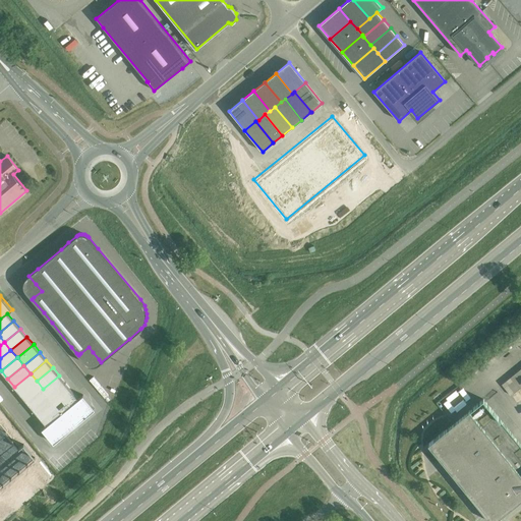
[(127,368),(123,378),(132,382),(136,373),(127,368)]
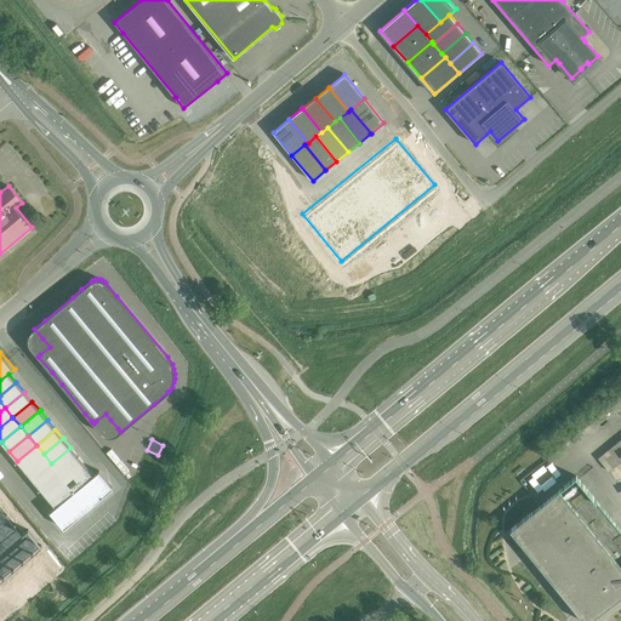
[(620,461),(620,439),(598,459),(609,472),(620,461)]
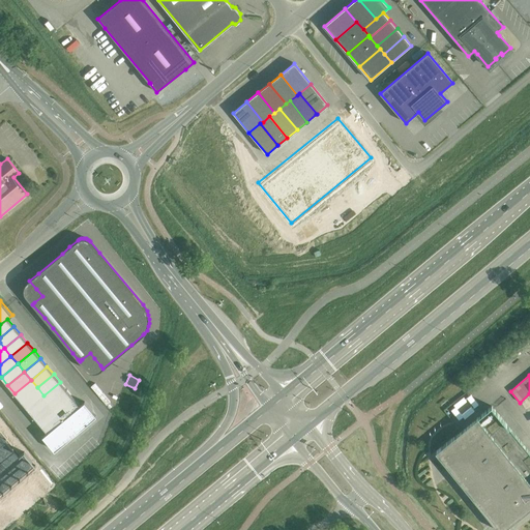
[(31,380),(15,393),(21,401),(37,387),(31,380)]
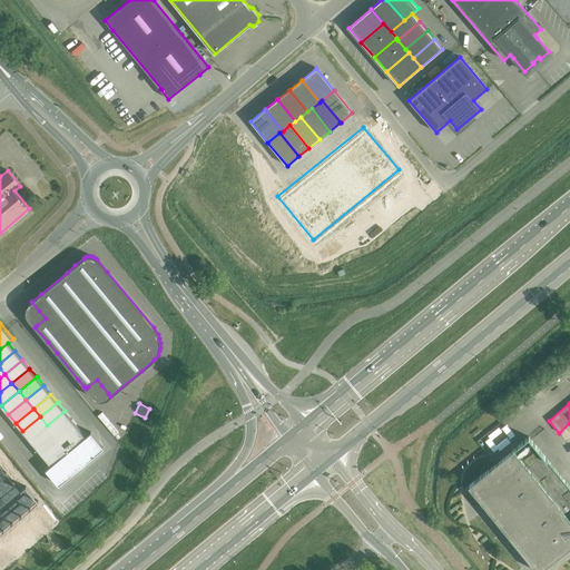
[(65,411),(47,425),(55,434),(72,420),(65,411)]
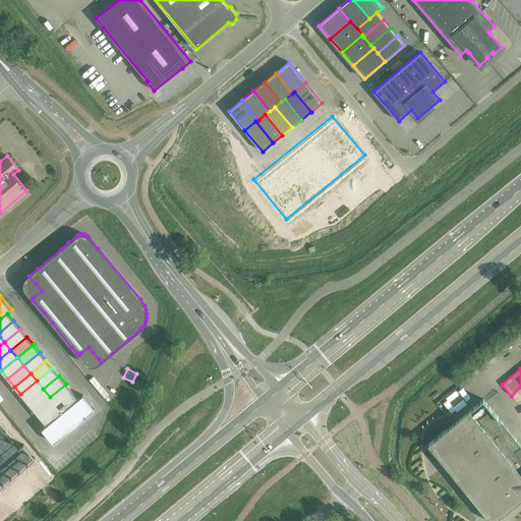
[(37,381),(20,394),(27,402),(43,389),(37,381)]
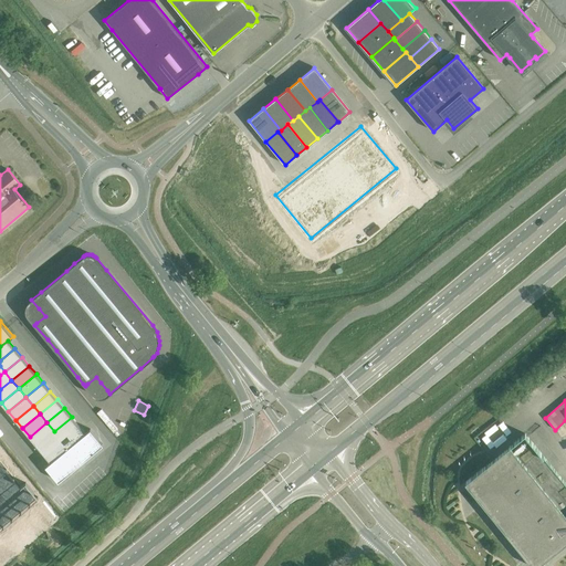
[(72,417),(54,431),(61,439),(79,425),(72,417)]
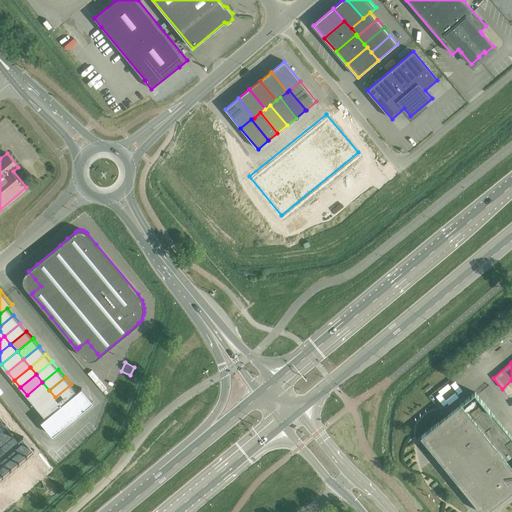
[(42,382),(27,395),(33,403),(49,390),(42,382)]
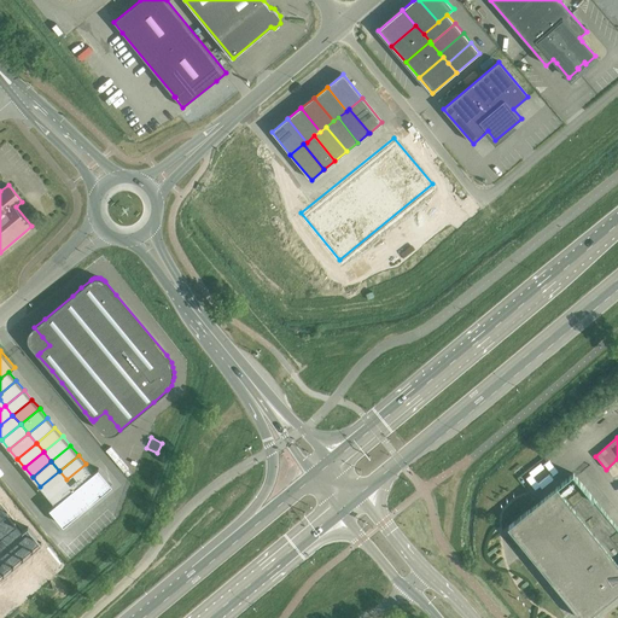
[(86,464),(66,479),(74,489),(79,485),(88,477),(93,473),(86,464)]
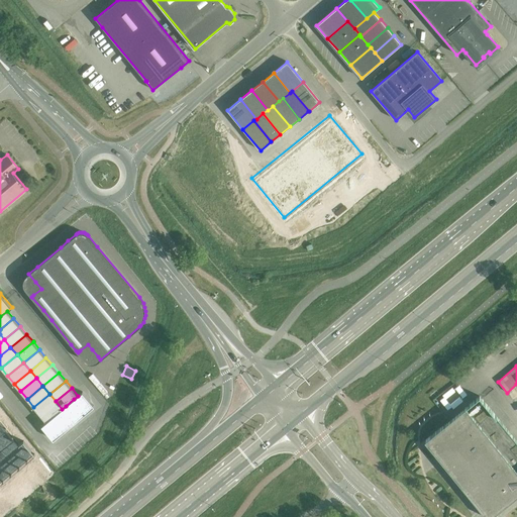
[(74,399),(66,406),(78,420),(86,413),(94,406),(83,392),(78,396),(74,399)]
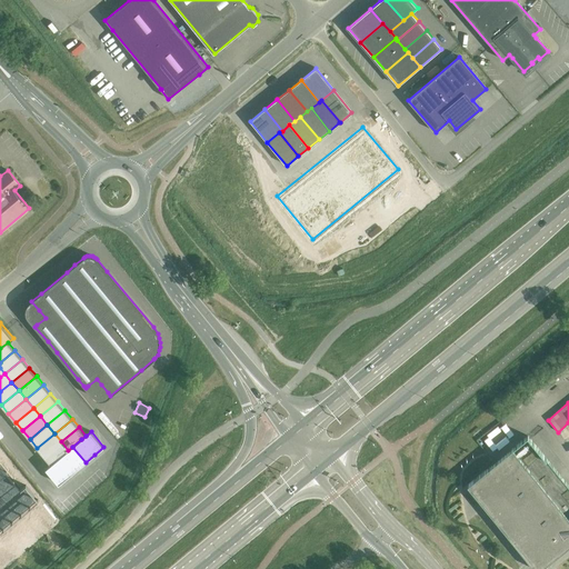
[(55,433),(37,448),(43,456),(61,441),(55,433)]
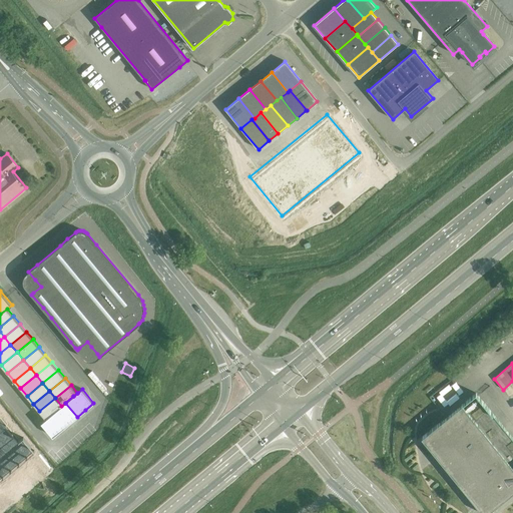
[(435,427),(421,437),(438,458),(444,453),(453,466),(450,469),(454,474),(457,472),(485,512),(487,512),(512,492),(512,439),(476,393),(461,405),(462,406),(436,428),(435,427)]
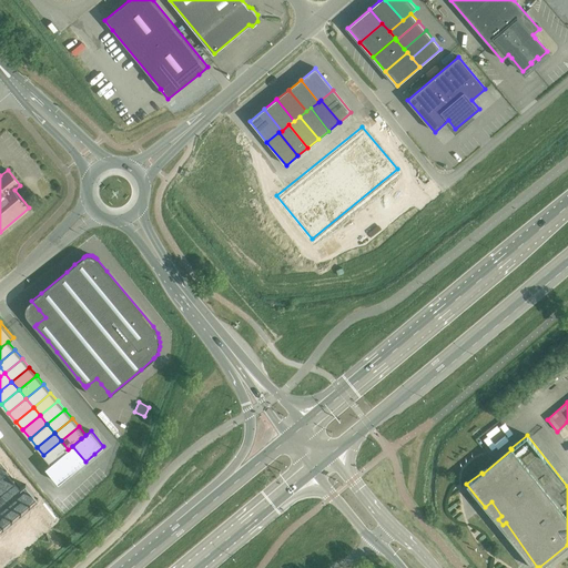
[(61,440),(43,455),(51,464),(54,460),(63,453),(68,449),(61,440)]
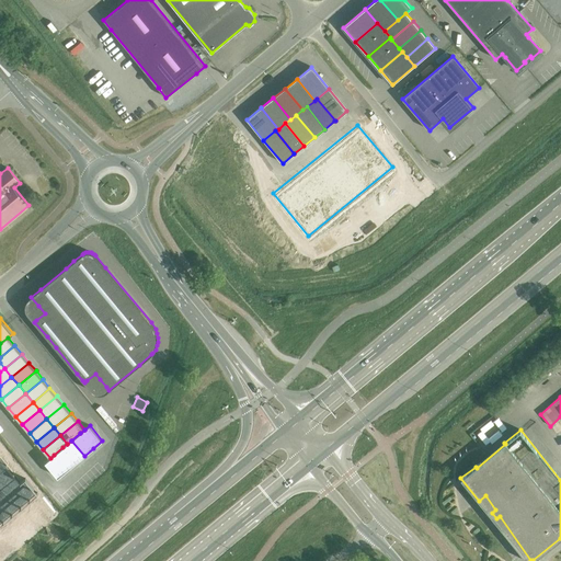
[(67,444),(63,447),(76,462),(84,456),(71,441),(67,444)]
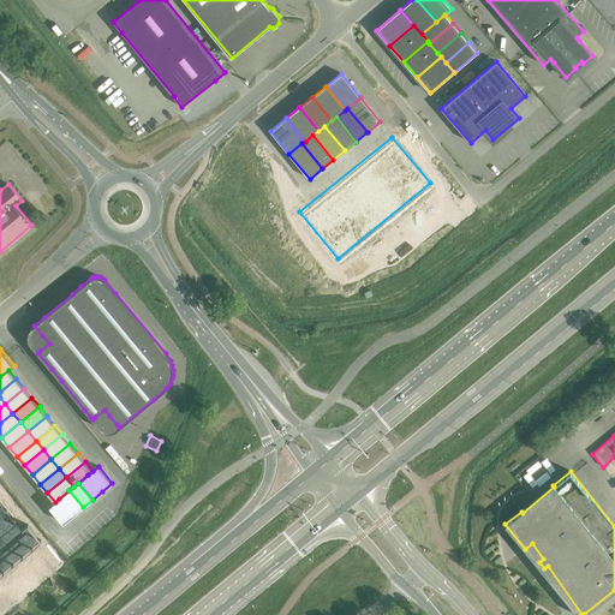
[(69,490),(59,499),(73,515),(83,507),(69,490)]
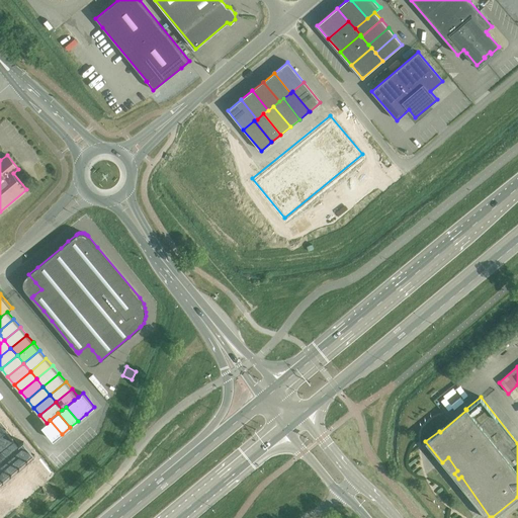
[(47,423),(41,427),(54,441),(62,434),(50,420),(47,423)]
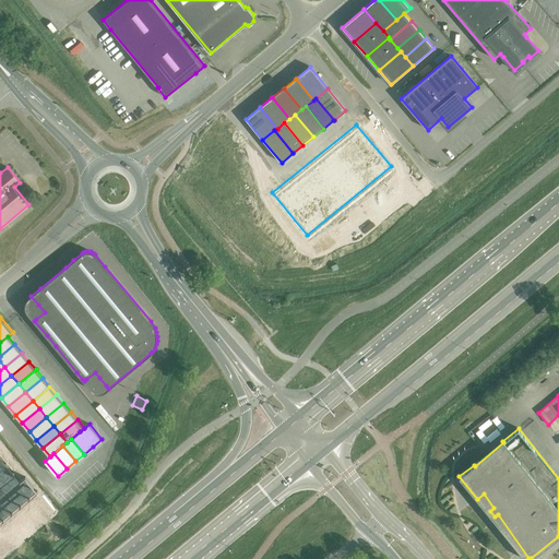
[(8,463),(0,470),(0,483),(0,484),(15,472),(8,463)]
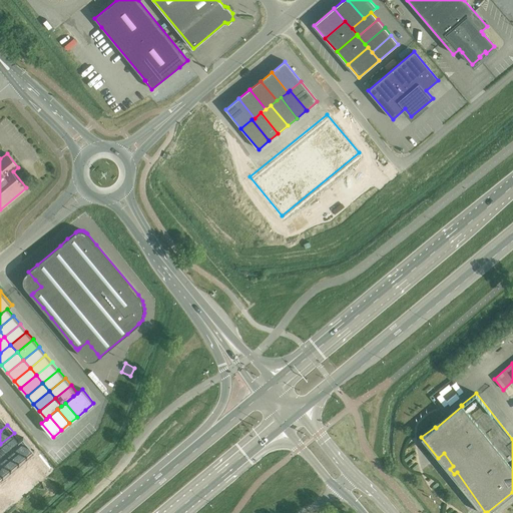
[(14,433),(0,444),(6,452),(8,450),(16,443),(20,440),(14,433)]
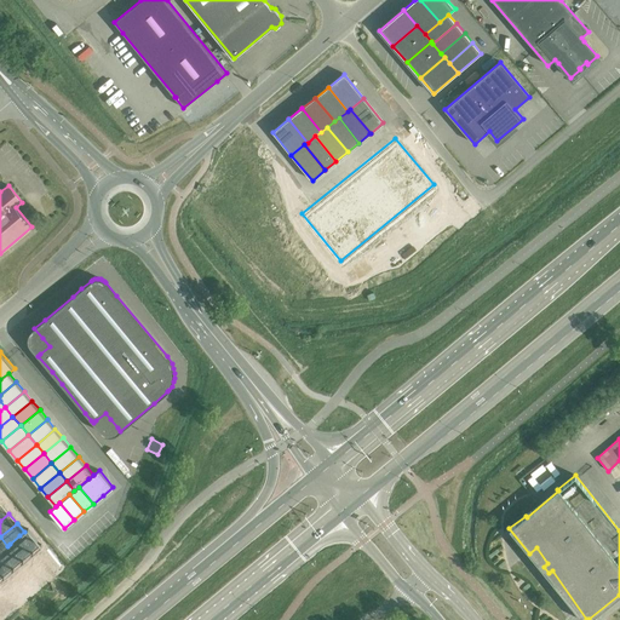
[(24,532),(19,535),(34,552),(44,544),(30,527),(24,532)]
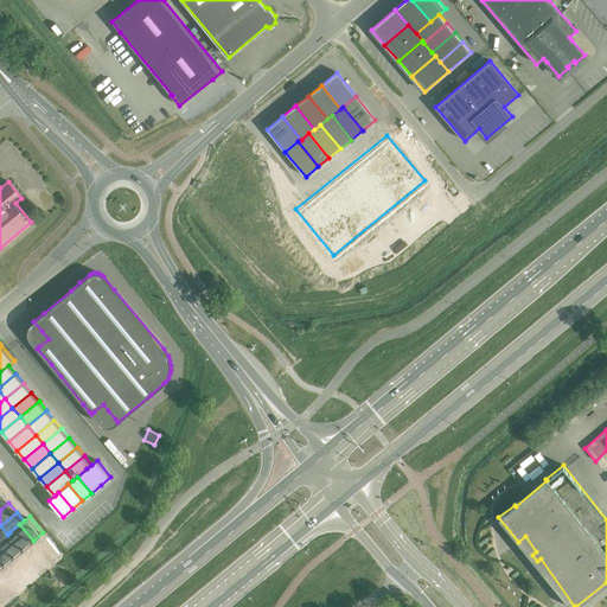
[(19,524),(10,532),(24,549),(33,541),(19,524)]
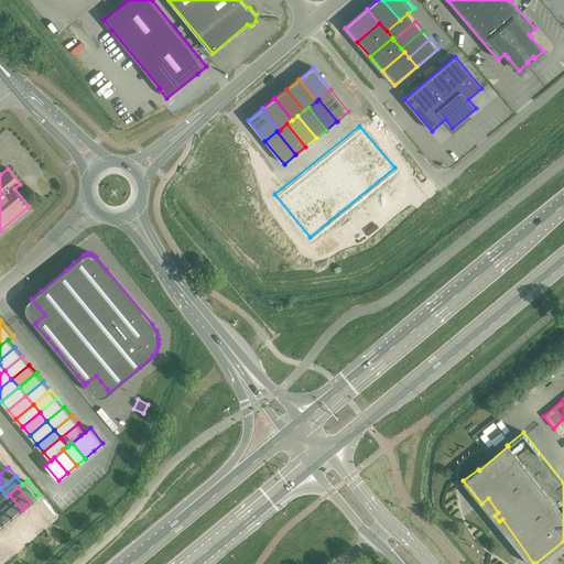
[(7,497),(0,502),(13,518),(22,510),(9,495),(7,497)]
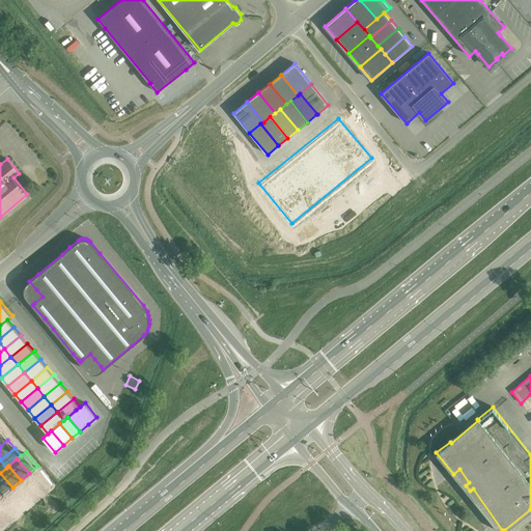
[(0,472),(0,497),(12,487),(0,473),(0,472)]
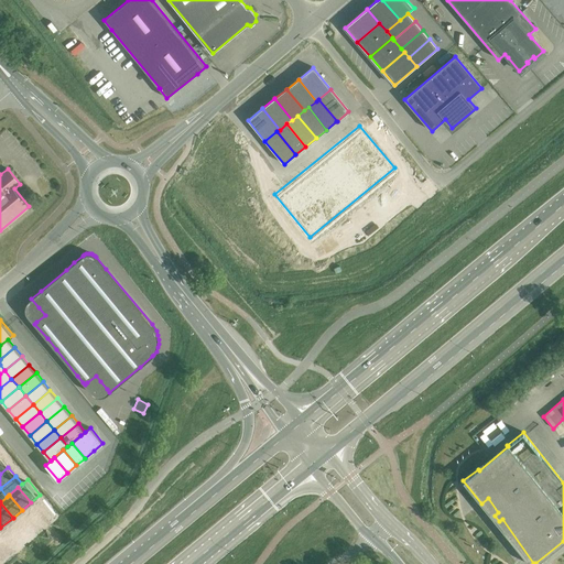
All buildings are outlined.
